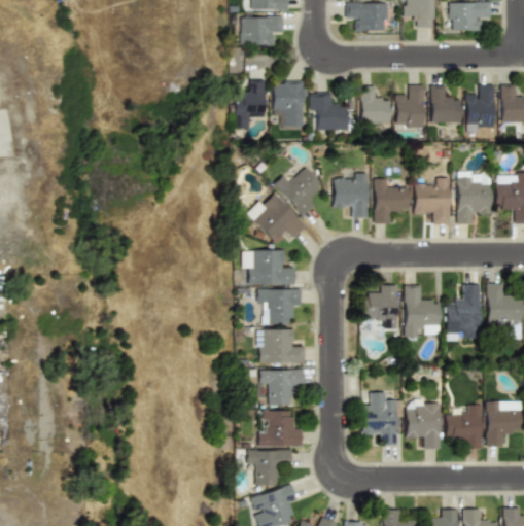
[(250,0),(250,10),(287,10),(287,0),(250,0)]
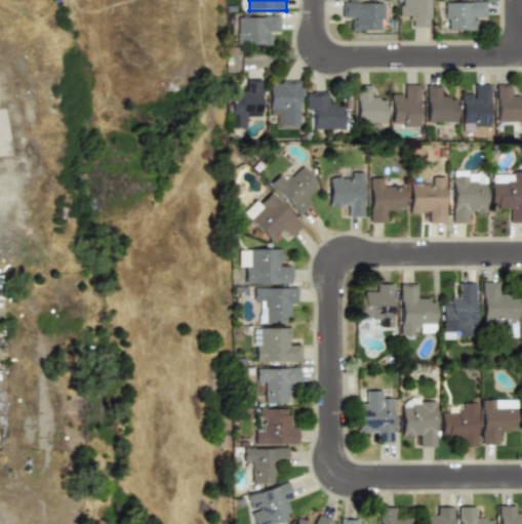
[(401,0),(401,15),(411,15),(411,27),(431,27),(431,0),(401,0)]
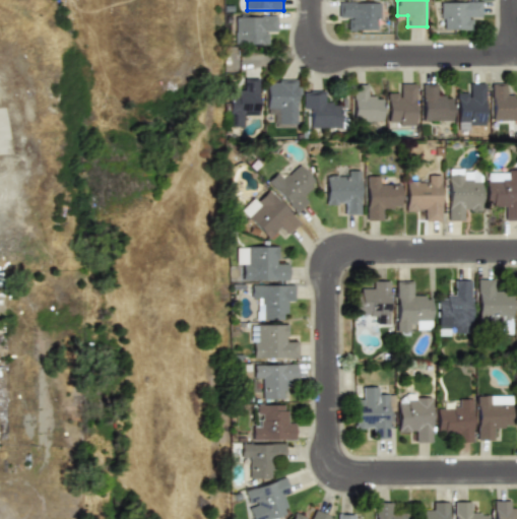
[(472,30),(472,20),(482,20),(482,1),(442,1),(442,30),(472,30)]
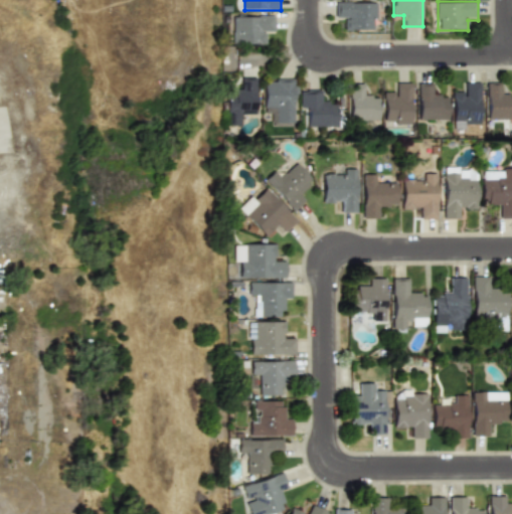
[(379,2),(337,2),(337,21),(348,21),(348,30),(379,30),(379,2)]
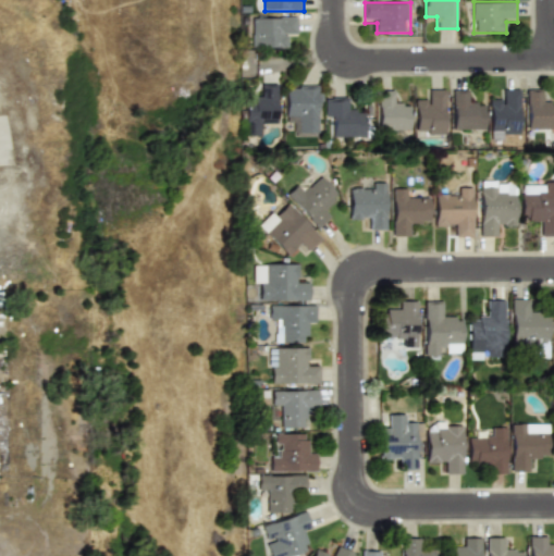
[(298,17),(254,17),(254,48),(288,48),(288,37),(298,37),(298,17)]
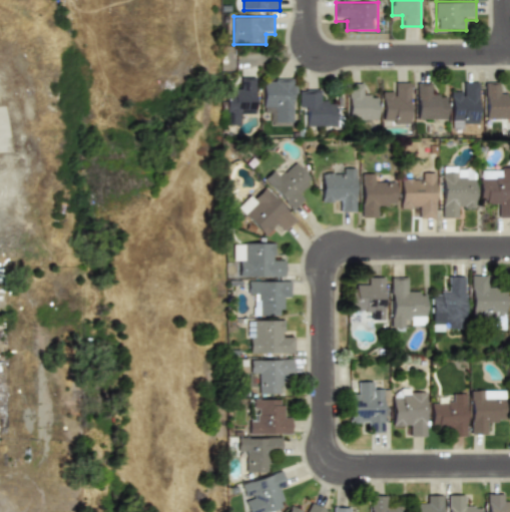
[(226,91),(226,125),(246,125),(246,114),(258,114),(258,79),(238,79),(238,91),(226,91)]
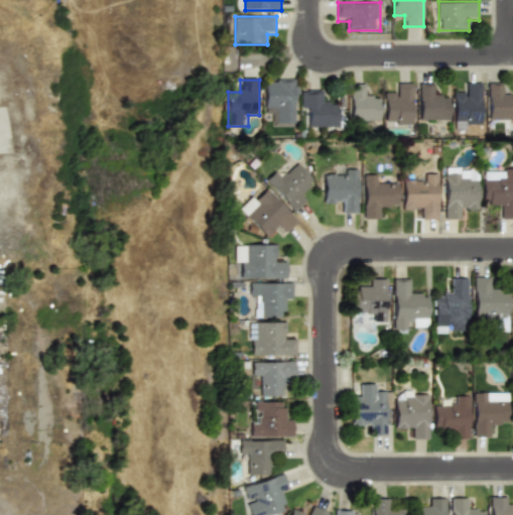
[(276,125),(296,125),(296,80),(265,80),(265,114),(276,114),(276,125)]
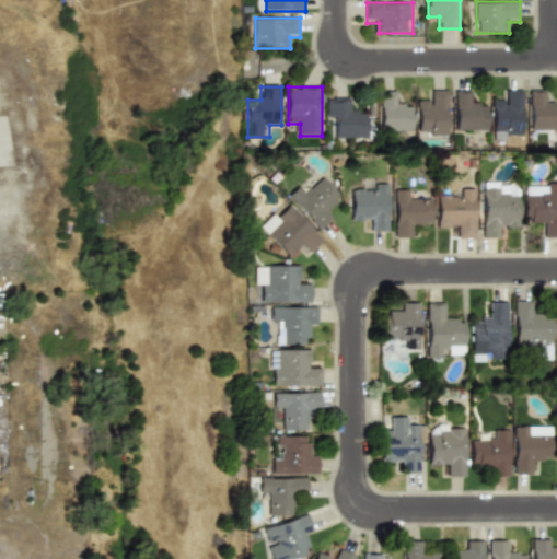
[(420,102),(420,136),(450,136),(450,90),(430,90),(430,102),(420,102)]
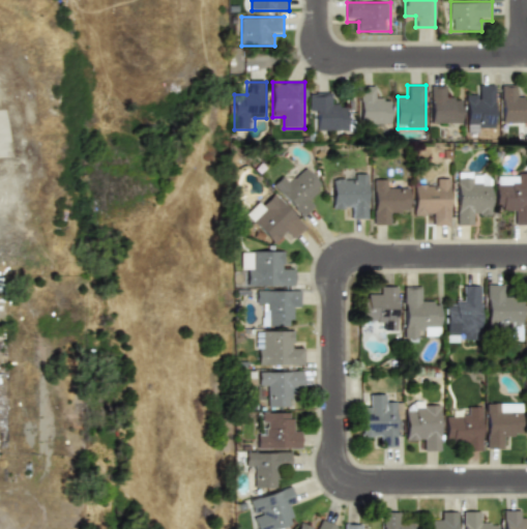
[(497,127),(497,85),(477,85),(477,96),(467,96),(467,127),(497,127)]
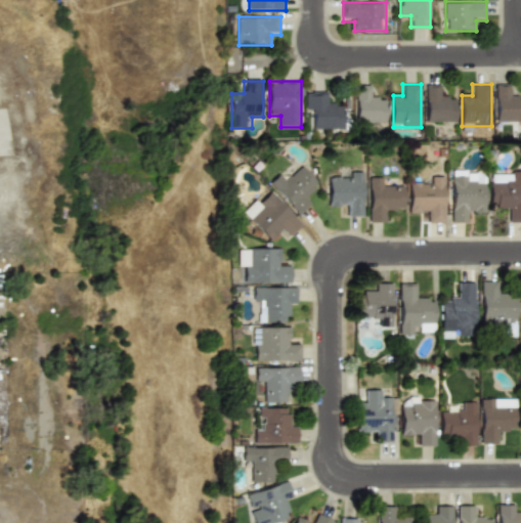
[(377,85),(358,85),(358,123),(388,123),(388,96),(377,96),(377,85)]
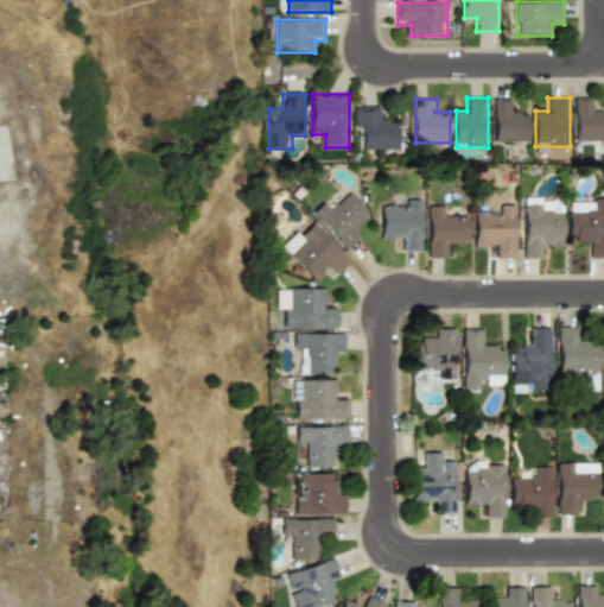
[(495,141),(531,141),(531,113),(517,113),(517,99),(495,99),(495,141)]
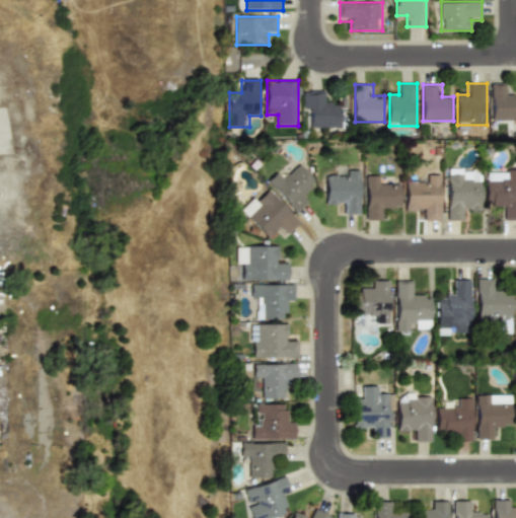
[(492,121),(515,121),(515,96),(502,96),(502,85),(492,85),(492,121)]
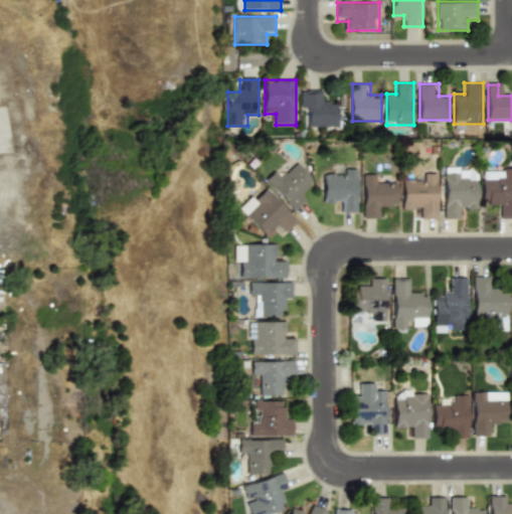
[(303,93),(303,116),(312,116),(312,127),(339,127),(338,103),(327,103),(327,93),(303,93)]
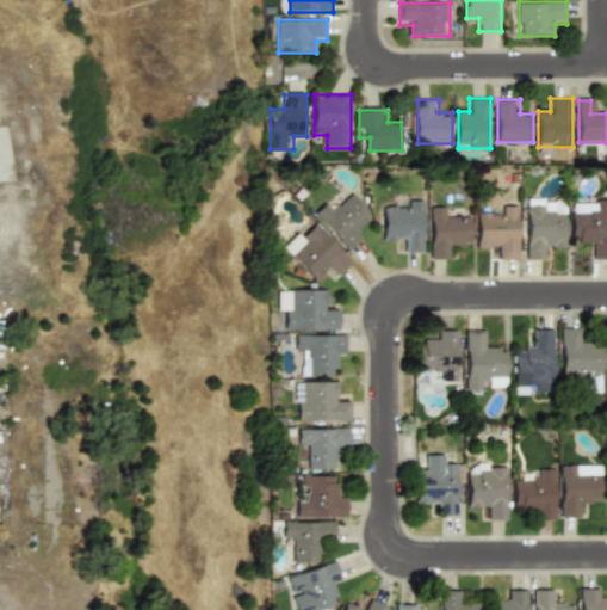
[(329,201),(314,215),(348,251),(366,233),(359,226),(372,214),(353,195),(338,209),(329,201)]
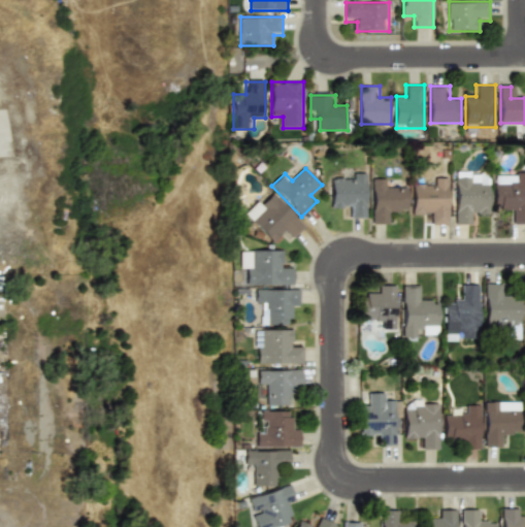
[(331,174),(332,208),(352,207),(352,219),(368,218),(367,173),(331,174)]
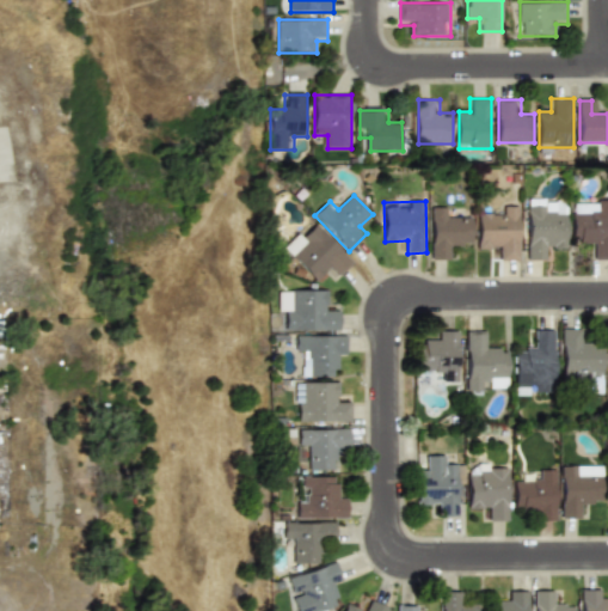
[(607,201),(575,201),(575,236),(583,236),(583,248),(594,248),(594,260),(607,260),(607,201)]
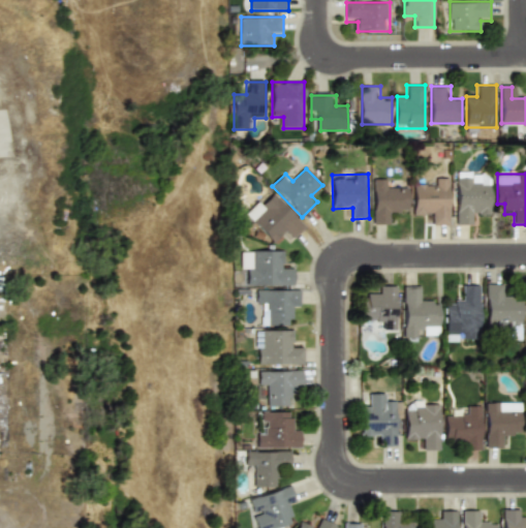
[(457,176),(457,224),(478,224),(478,213),(491,213),(491,185),(478,185),(478,176),(457,176)]
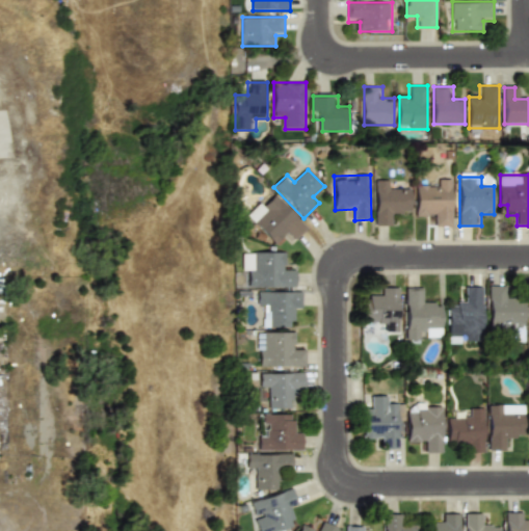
[(417,215),(437,215),(437,227),(453,227),(453,180),(438,180),(438,189),(417,188),(417,215)]
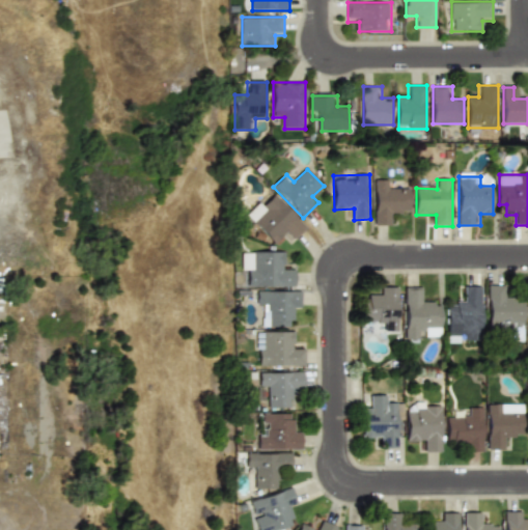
[(376,225),(397,225),(397,212),(411,212),(410,190),(392,190),(392,180),(376,180),(376,225)]
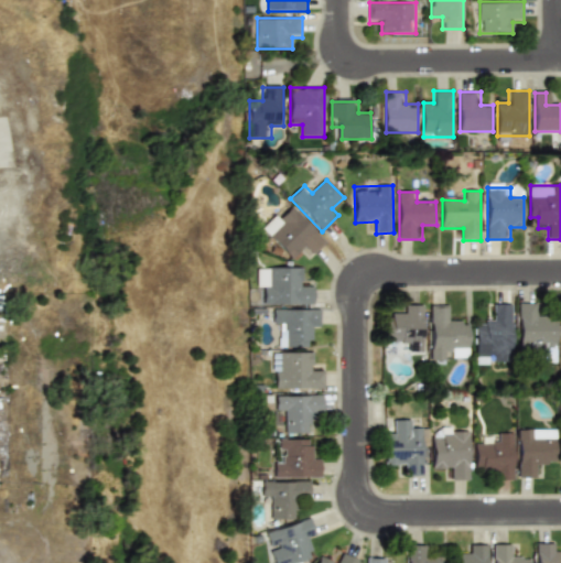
[(292,206),(265,233),(292,261),(303,251),(311,258),(327,242),(292,206)]
